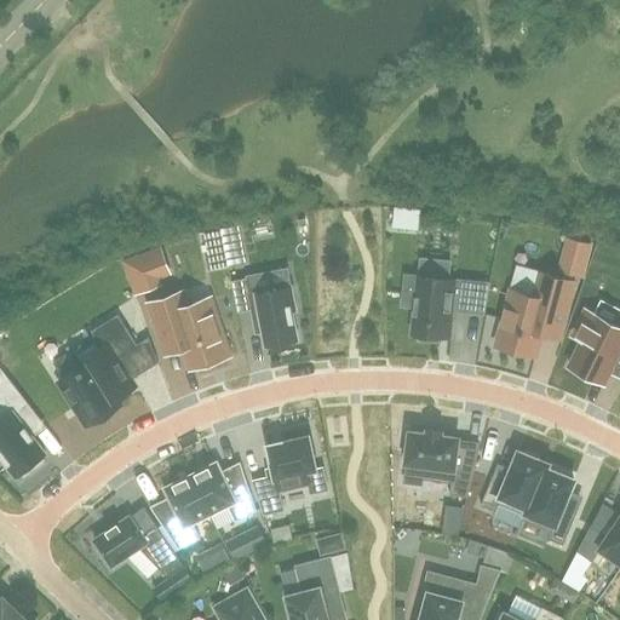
[(397,205),(395,228),(420,231),(424,207),(397,205)]
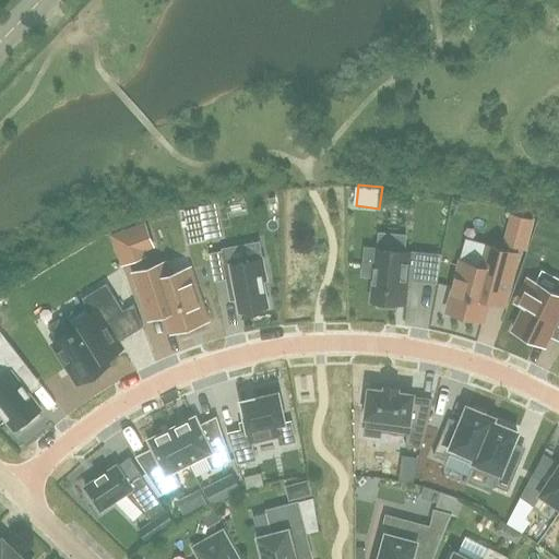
[(200,206),(181,210),(188,244),(206,239),(200,210),(200,206)]
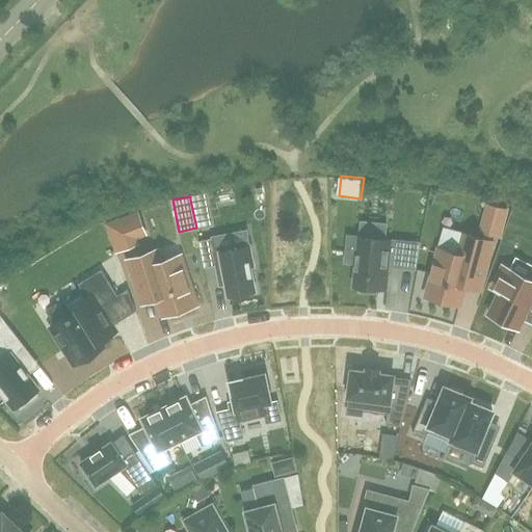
[(206,196),(190,200),(196,228),(212,224),(206,196)]
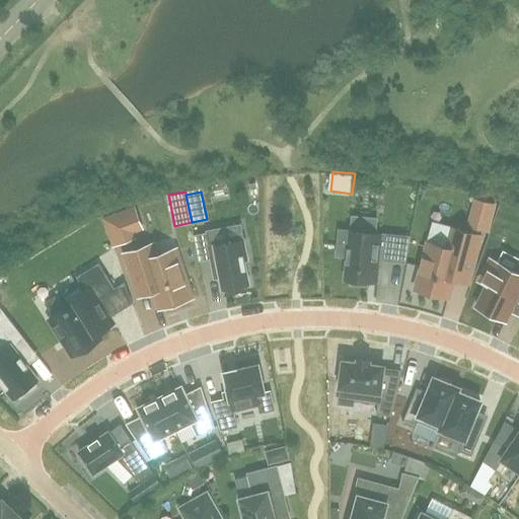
[(489,233),(496,205),(475,200),(468,227),(489,233)]
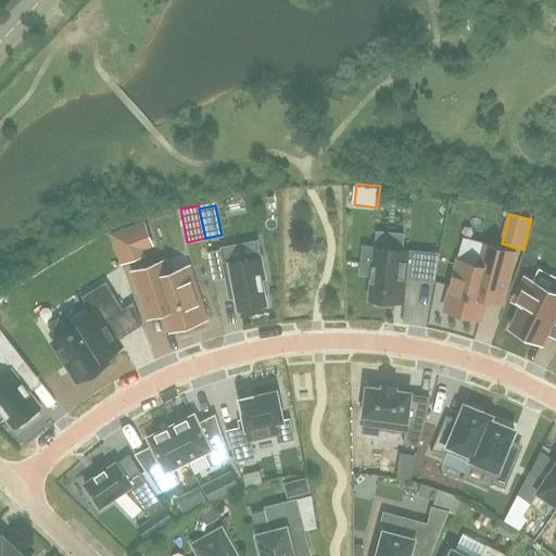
[(142,223),(111,235),(121,263),(143,254),(141,249),(151,244),(142,223)]
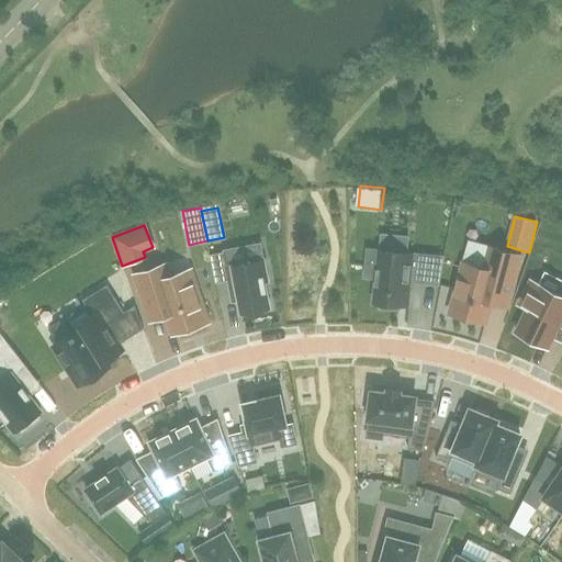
[(485,324),(491,303),(507,307),(513,287),(520,256),(489,247),(483,268),(463,263),(450,314),(485,324)]
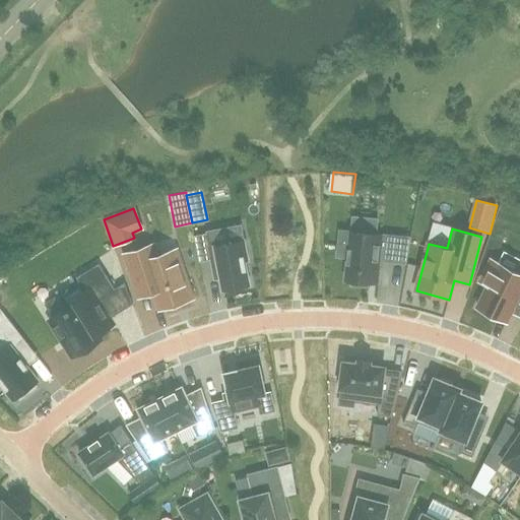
[(350,232),(349,232),(340,231),(337,257),(347,258),(345,280),(351,281),(351,285),(369,286),(369,282),(370,278),(370,277),(378,278),(380,261),(384,261),(387,236),(376,235),(350,232)]
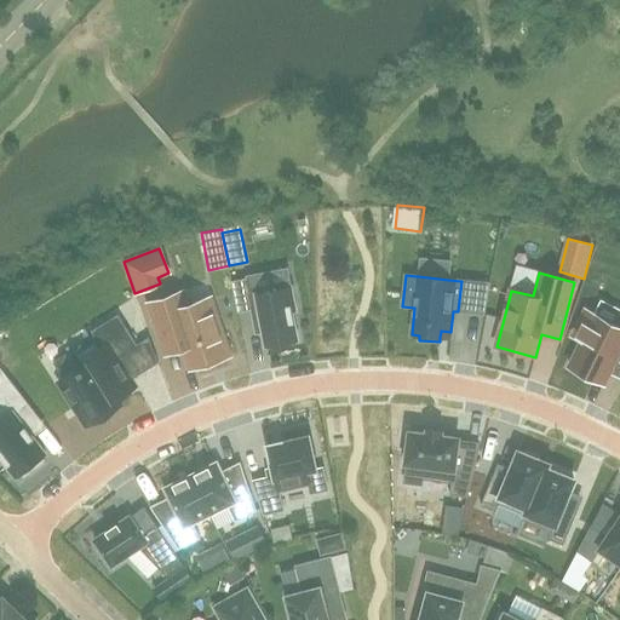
[(297,340),(292,311),(297,310),(292,287),(251,294),(248,280),(231,282),(237,311),(252,309),(256,333),(263,332),(267,346),(297,340)]
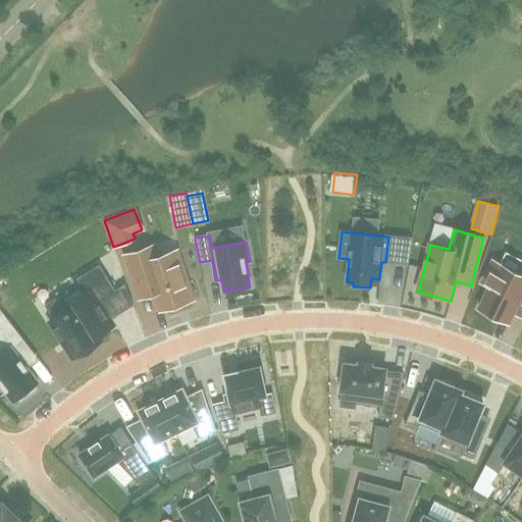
[(397,238),(394,263),(408,265),(412,239),(397,238)]
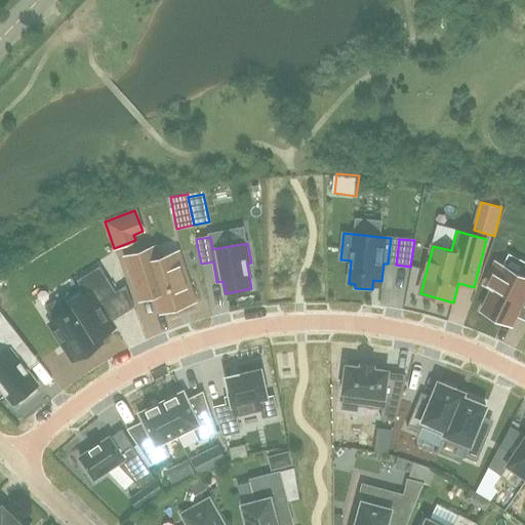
[(160,313),(195,300),(178,252),(160,258),(156,249),(156,247),(154,248),(142,252),(125,257),(134,285),(138,298),(139,300),(142,299),(155,295),(160,313)]
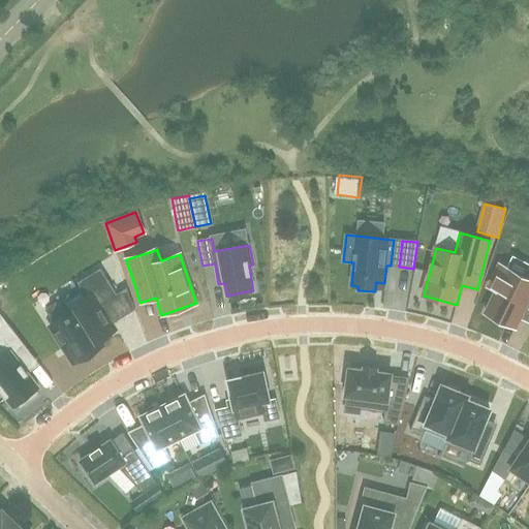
[(496,290),(486,313),(516,328),(521,317),(528,302),(528,271),(526,277),(507,268),(500,265),(489,287),(496,290)]
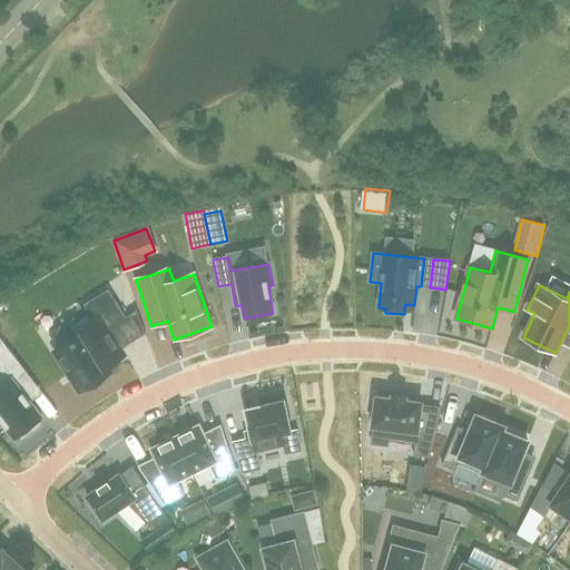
[(59,350),(55,352),(78,390),(99,377),(110,370),(107,364),(124,354),(121,349),(109,328),(127,317),(126,316),(108,288),(84,304),(87,310),(95,322),(71,336),(74,341),(59,350)]
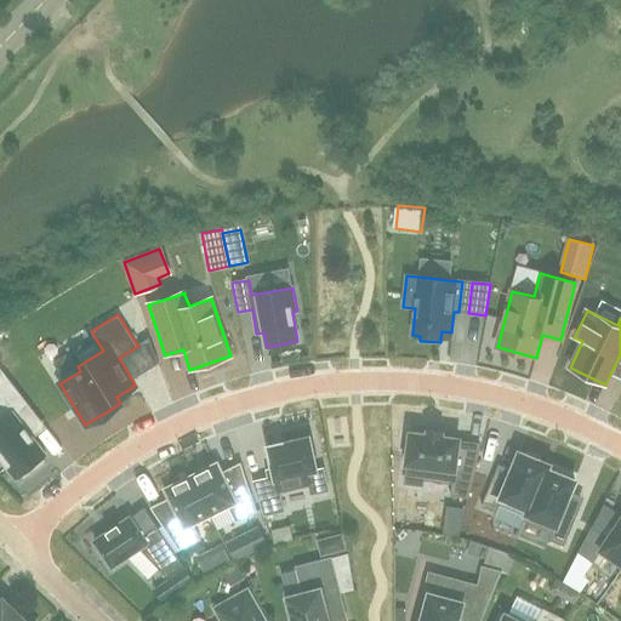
[(46,455),(33,438),(15,414),(28,403),(7,377),(0,383),(0,456),(16,478),(22,473),(24,477),(44,462),(40,459),(46,455)]
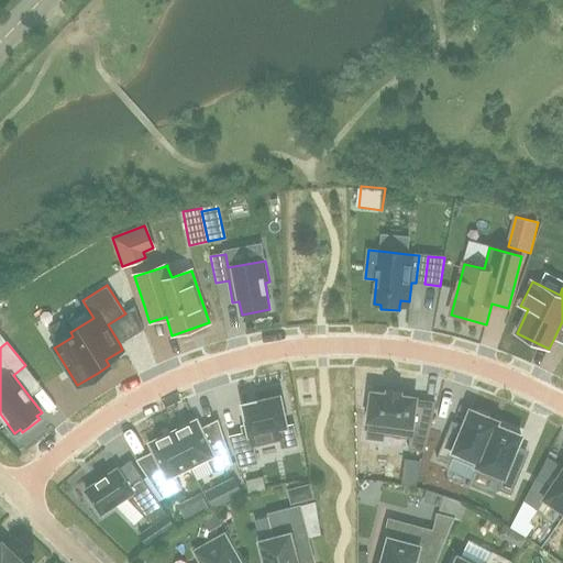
[(367,395),(365,410),(370,410),(368,420),(386,422),(385,429),(410,432),(410,435),(408,450),(424,452),(435,407),(422,405),(421,408),(416,407),(417,397),(401,396),(401,392),(388,389),(387,394),(372,392),(372,396),(367,395)]
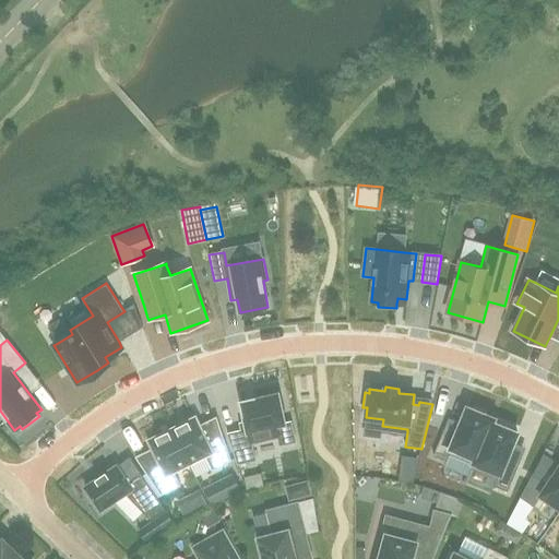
[(241,431),(227,435),(237,464),(256,460),(251,442),(277,437),(280,445),(296,442),(290,421),(285,423),(278,393),(241,402),(246,421),(239,423),(241,431)]
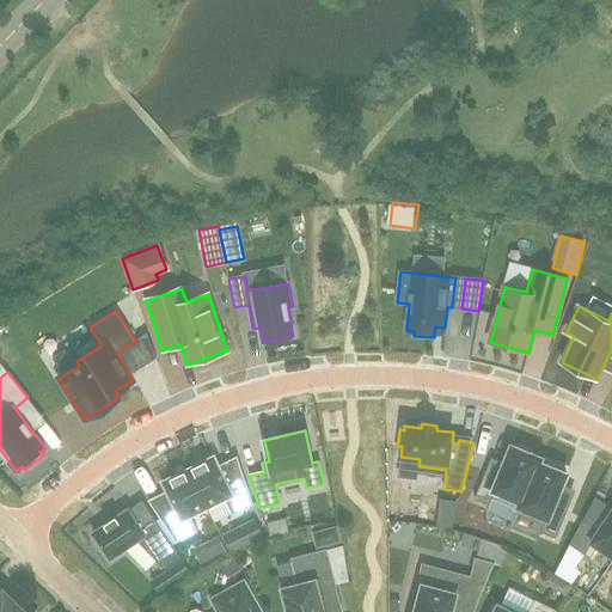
[(485,472),(475,499),(490,506),(493,497),(519,508),(516,513),(518,513),(540,458),(532,454),(533,451),(532,450),(532,451),(519,445),(518,448),(512,446),(506,463),(499,478),(485,472)]
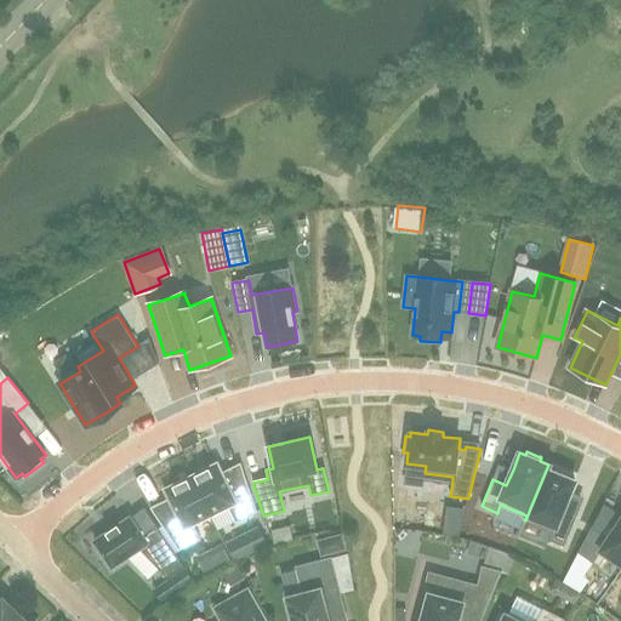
[(217,463),(191,477),(193,480),(199,494),(200,496),(201,499),(208,511),(210,516),(228,506),(235,522),(257,511),(240,462),(222,472),(217,463)]
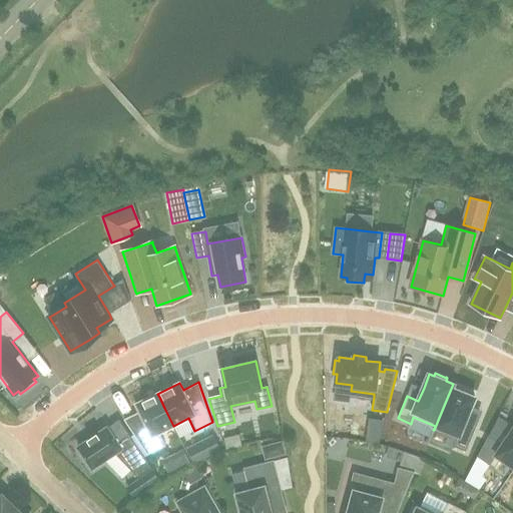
[(453,384),(434,430),(456,439),(453,445),(466,451),(475,429),(464,424),(471,406),(475,397),(471,395),(472,393),(461,388),(460,387),(458,391),(452,388),(453,384)]
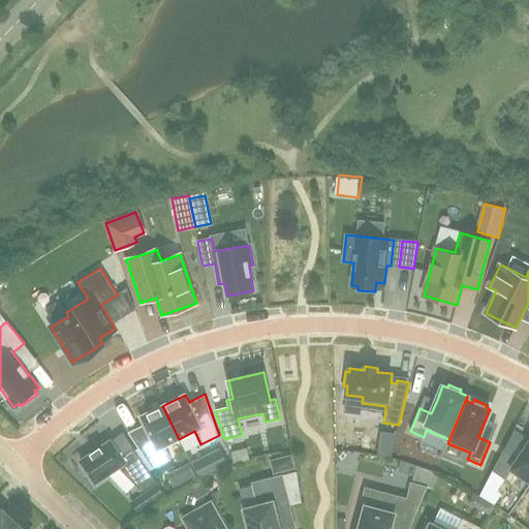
[(144,425),(128,432),(152,468),(170,460),(164,446),(179,439),(177,435),(172,425),(170,423),(169,421),(164,409),(162,406),(141,416),(144,425)]
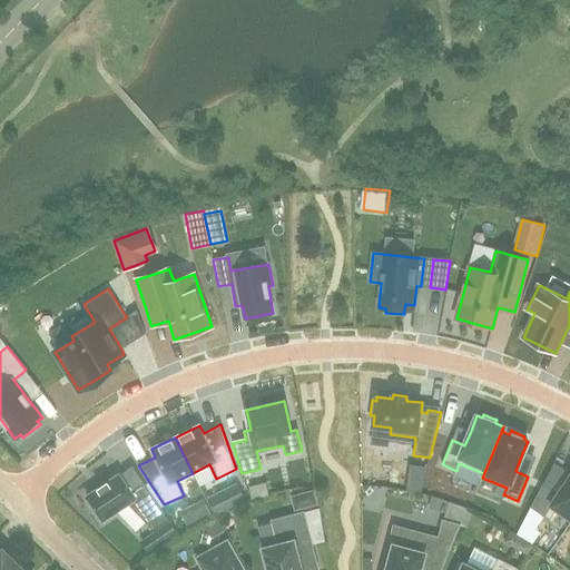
[(426,467),(412,464),(409,491),(421,493),(426,467)]
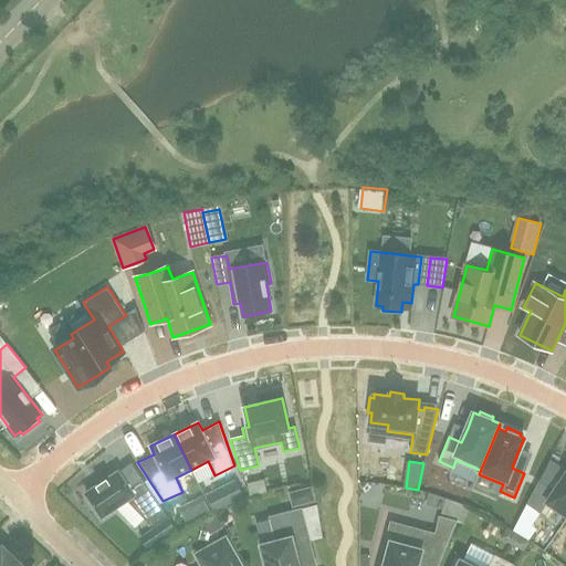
[(118,471),(86,493),(102,516),(115,507),(134,527),(144,517),(153,526),(168,515),(143,479),(129,488),(118,471)]
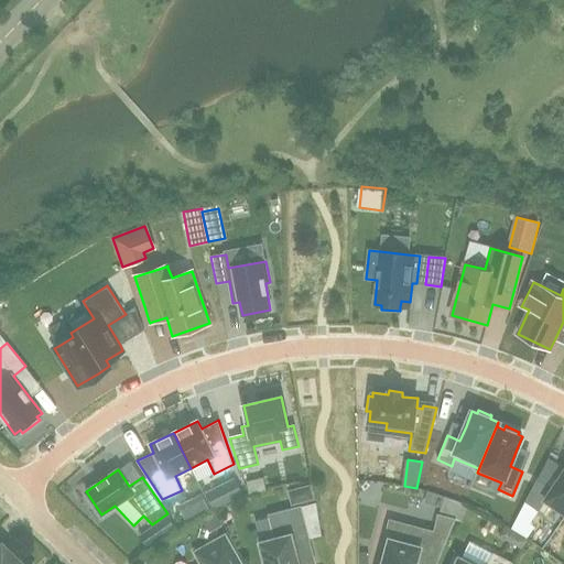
[(538,478),(524,501),(539,511),(546,500),(563,512),(563,469),(552,488),(538,478)]
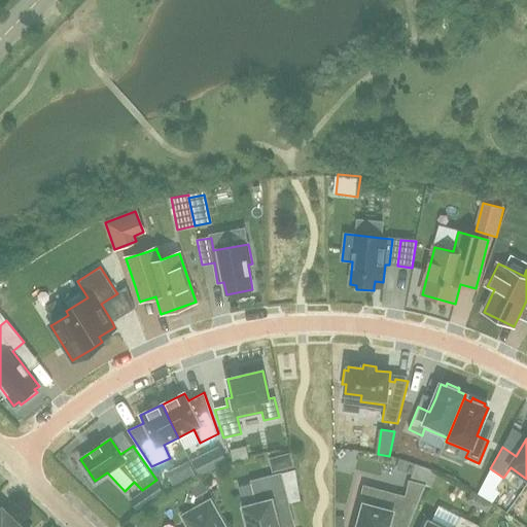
[(220,448),(211,453),(217,466),(226,462),(220,448)]
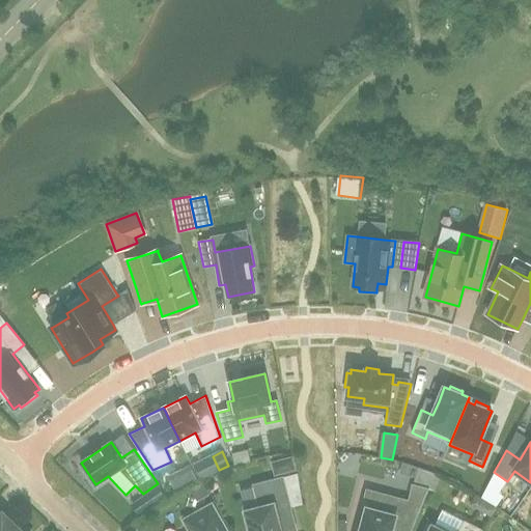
[(276,474),(296,469),(292,457),(273,463),(276,474)]
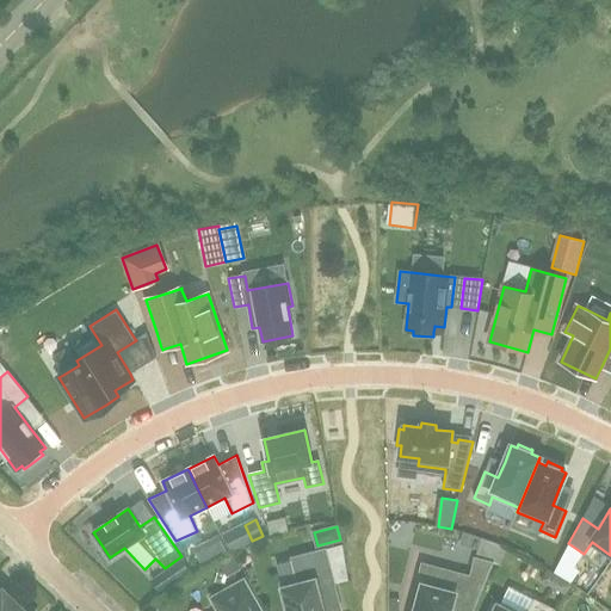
[(480,538),(469,575),(437,567),(432,586),(421,582),(420,587),(415,586),(411,603),(415,604),(413,610),(450,610),(452,606),(471,610),(473,610),(500,545),(480,538)]
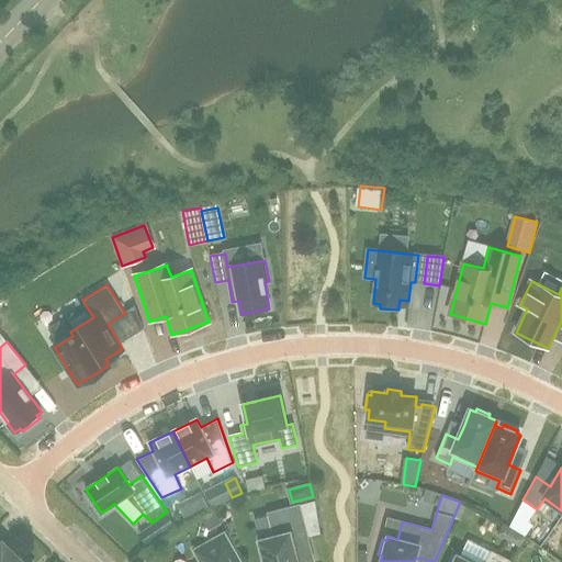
[(203,496),(191,502),(197,514),(209,508),(203,496)]
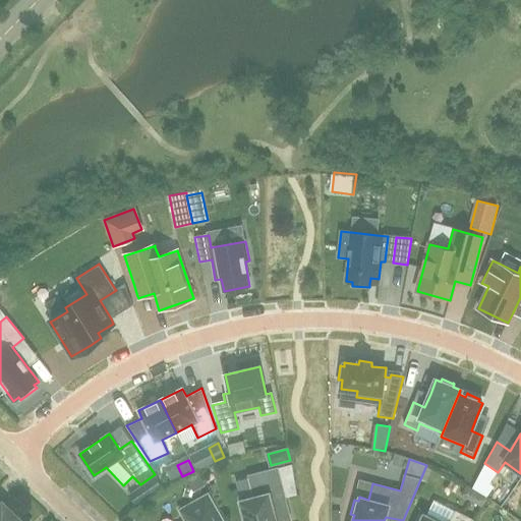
[(275,520),(271,504),(285,500),(276,467),(246,475),(252,498),(239,501),(244,520),(275,520)]
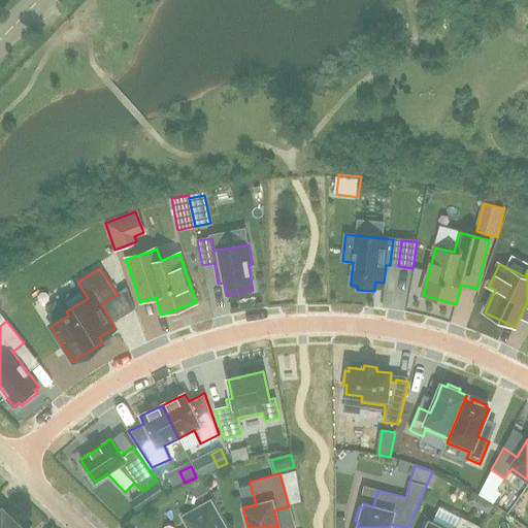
[(158,485),(149,491),(155,500),(164,494),(158,485)]
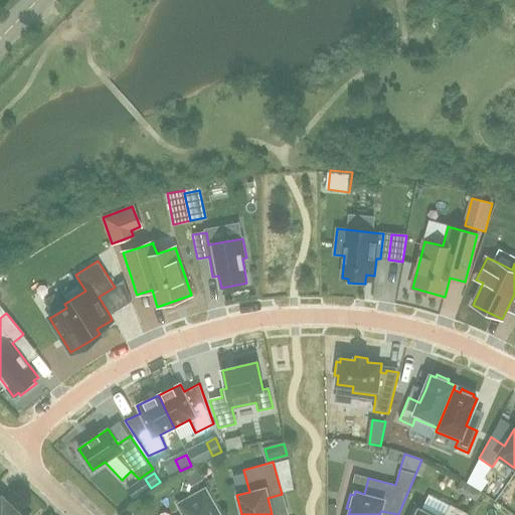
[(463,480),(458,489),(477,501),(483,492),(463,480)]
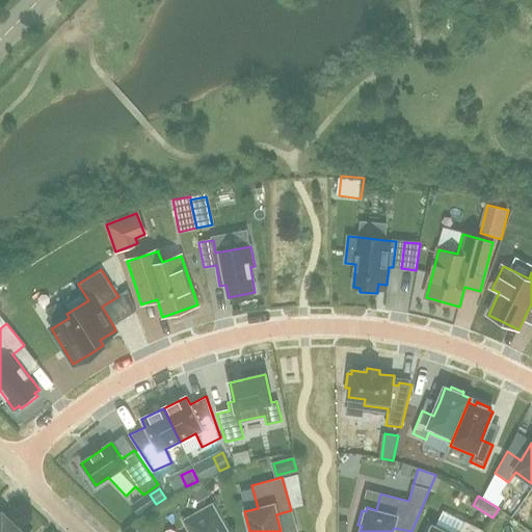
[(190,531),(227,531),(212,505),(184,521),(190,531)]
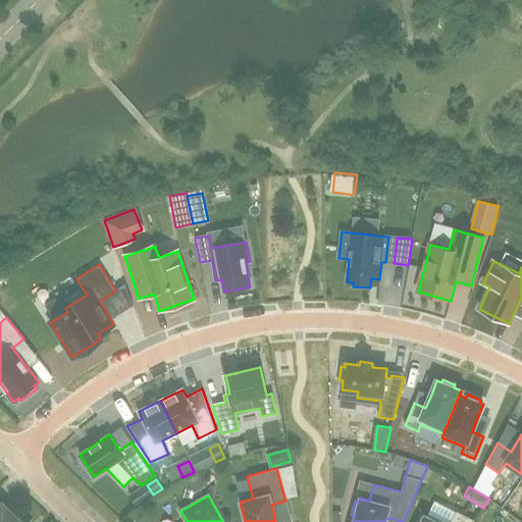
[(0,506),(0,521),(21,521),(2,504),(0,506)]
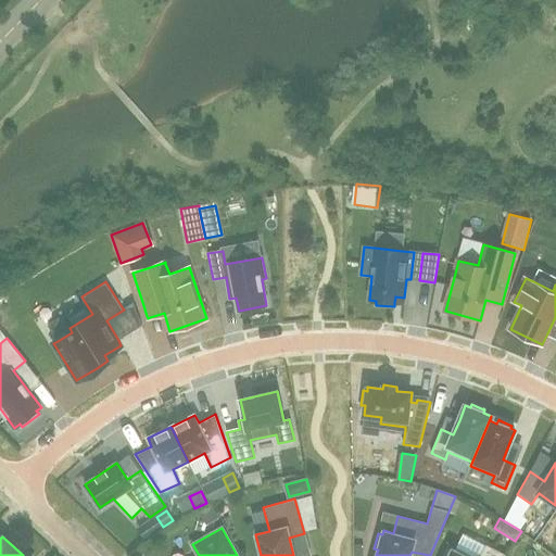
[(501,555),(503,554),(488,546),(482,555),(466,555),(452,550),(452,551),(447,548),(443,555),(501,555)]
